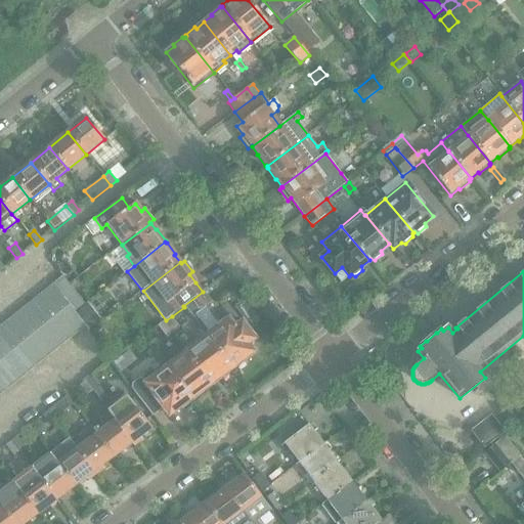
[(66,306),(50,287),(49,286),(40,294),(56,313),(66,306)]
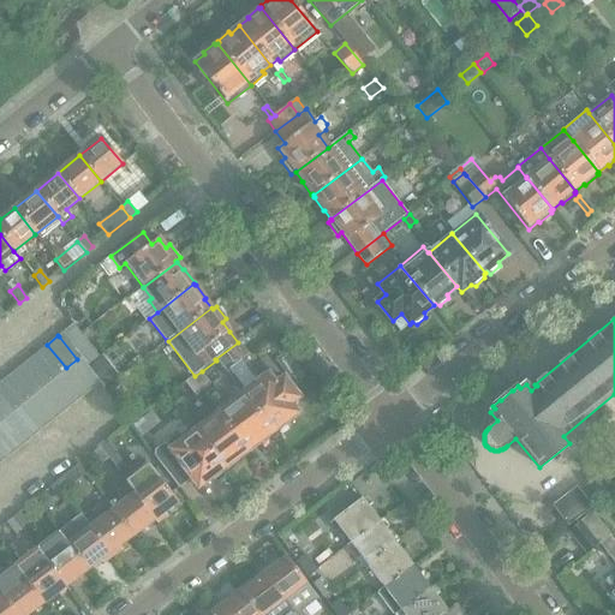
[(226,372),(248,356),(238,342),(215,359),(216,360),(226,372)]
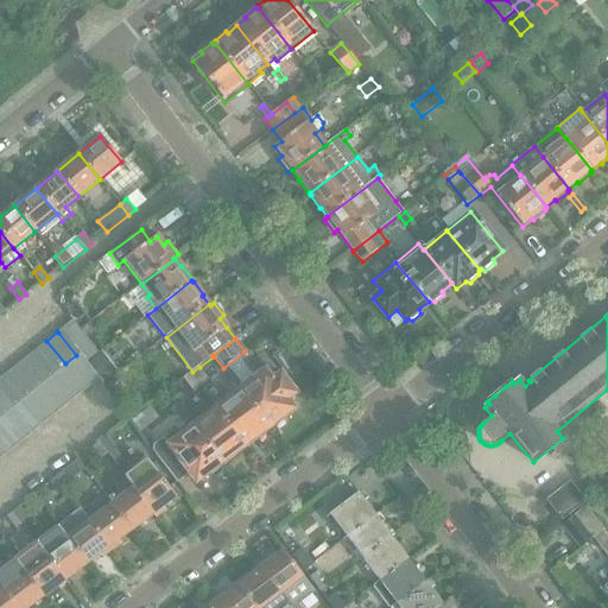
[(54,374),(65,363),(46,341),(35,350),(54,374)]
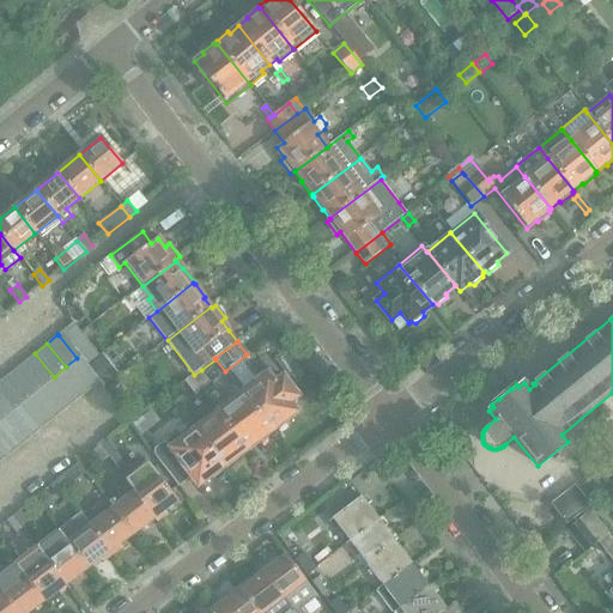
[(91,345),(79,354),(87,365),(99,356),(91,345)]
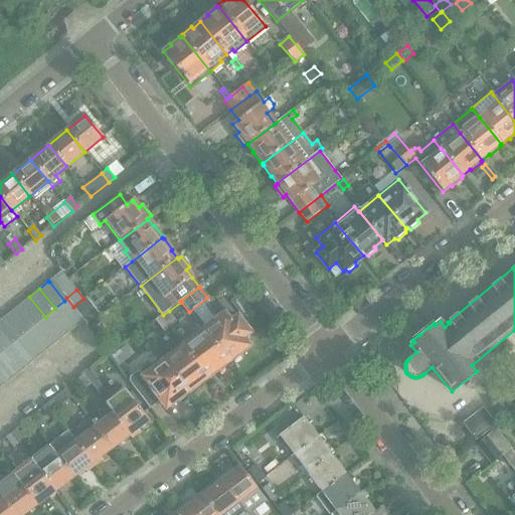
[(35,324),(45,317),(29,297),(19,305),(35,324)]
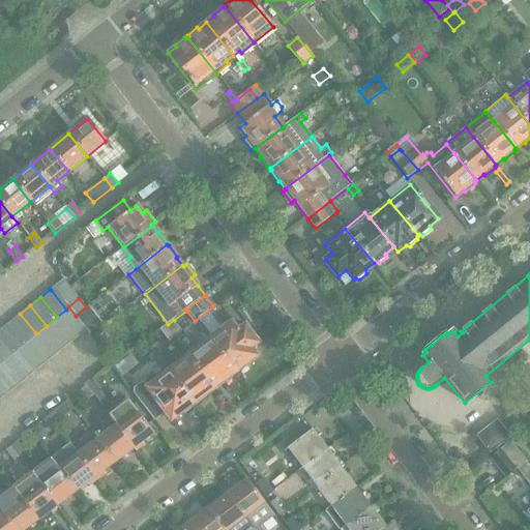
[(89,333),(102,324),(89,306),(77,316),(89,333)]
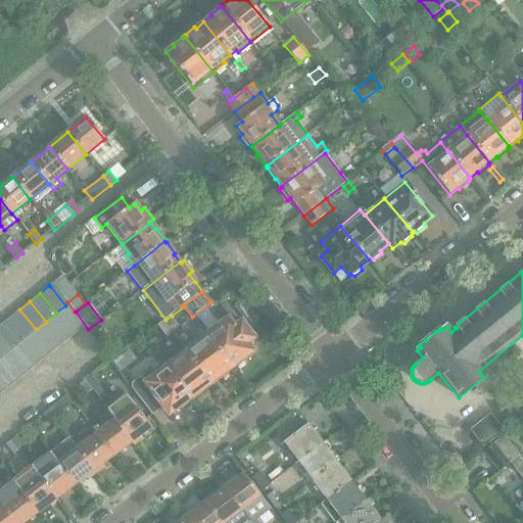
[(82,325),(72,313),(65,305),(56,313),(73,333),(82,325)]
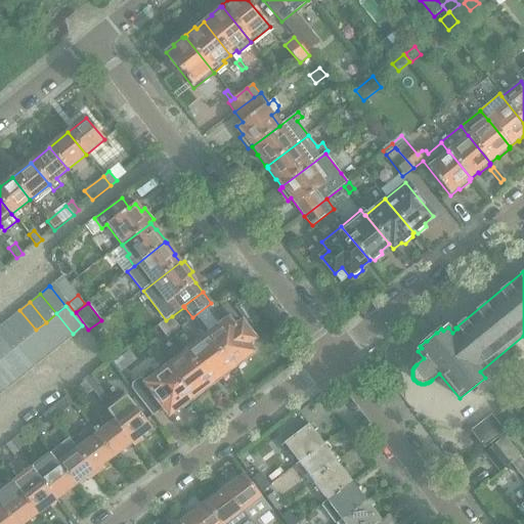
[(27,338),(36,330),(19,310),(10,318),(27,338)]
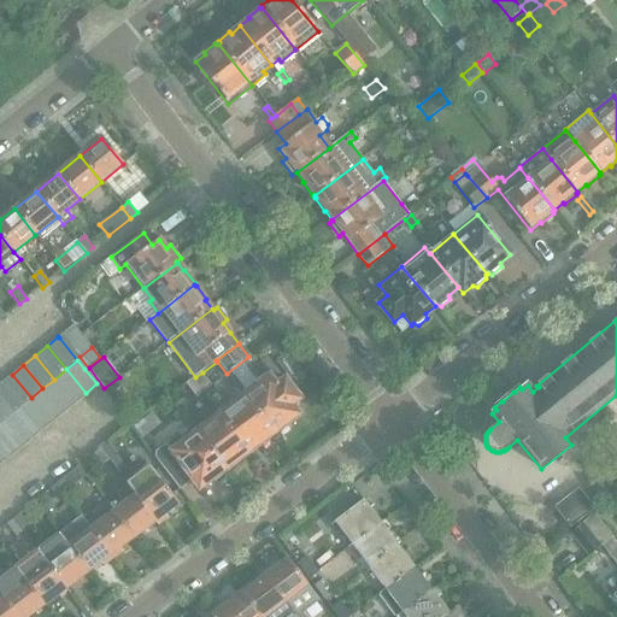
[(74,403),(86,393),(66,369),(54,380),(74,403)]
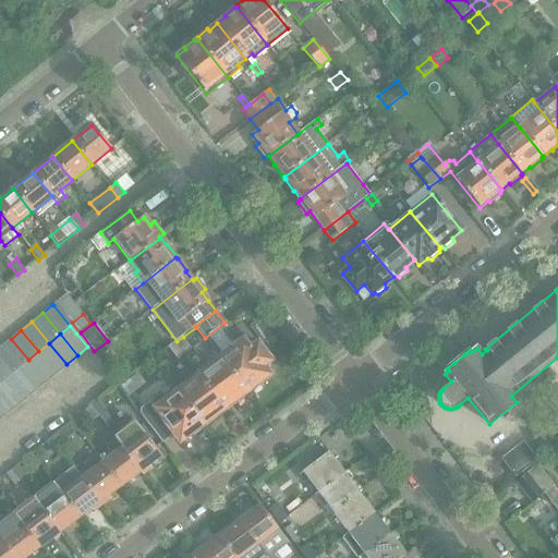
[(183,354),(192,348),(183,337),(177,341),(174,343),(183,354)]
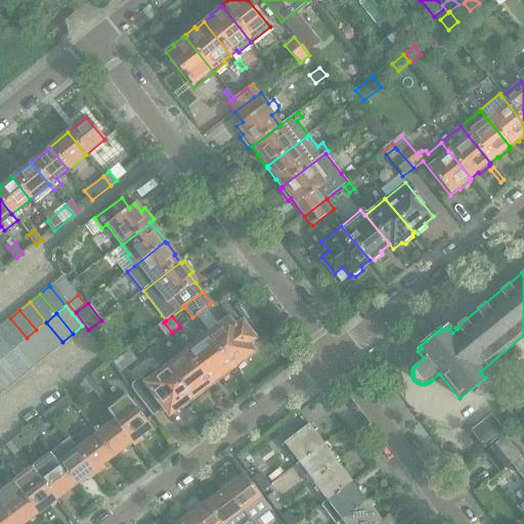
[(233,325),(232,326),(225,317),(205,334),(230,368),(232,366),(236,367),(243,363),(243,359),(252,352),(246,345),(254,339),(242,322),(235,328),(233,325)]
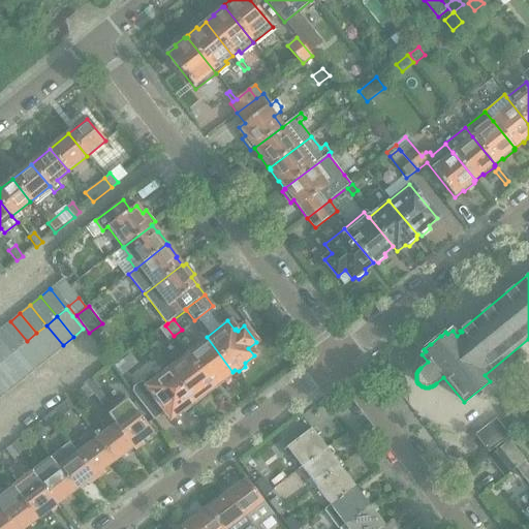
[(17,349),(27,341),(10,321),(0,329),(17,349)]
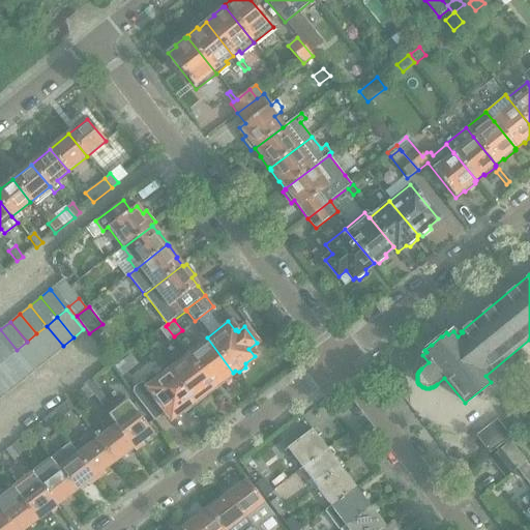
[(53,354),(63,346),(47,326),(36,333),(53,354)]
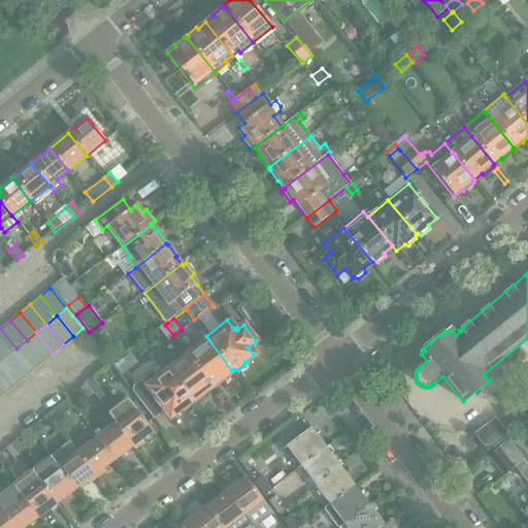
[(167,340),(173,335),(165,325),(159,329),(167,340)]
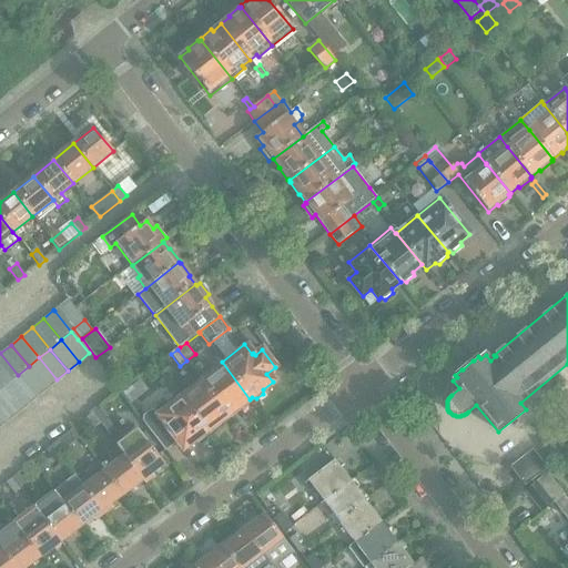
[(0,375),(7,384),(18,375),(0,353),(0,375)]
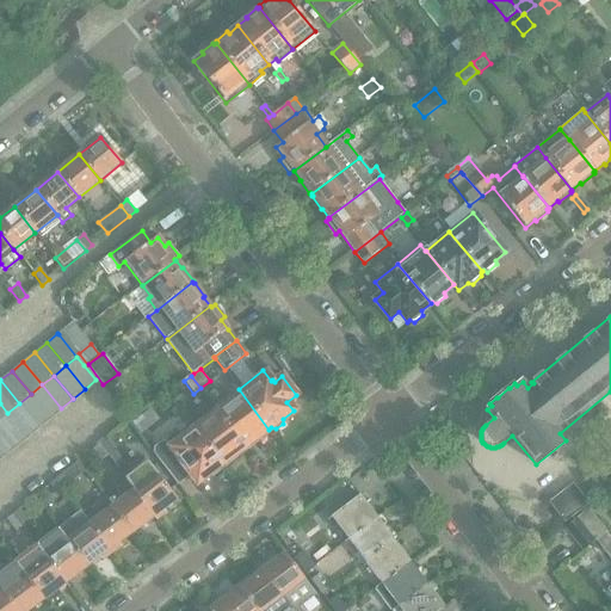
[(50,418),(61,408),(42,384),(31,394),(50,418)]
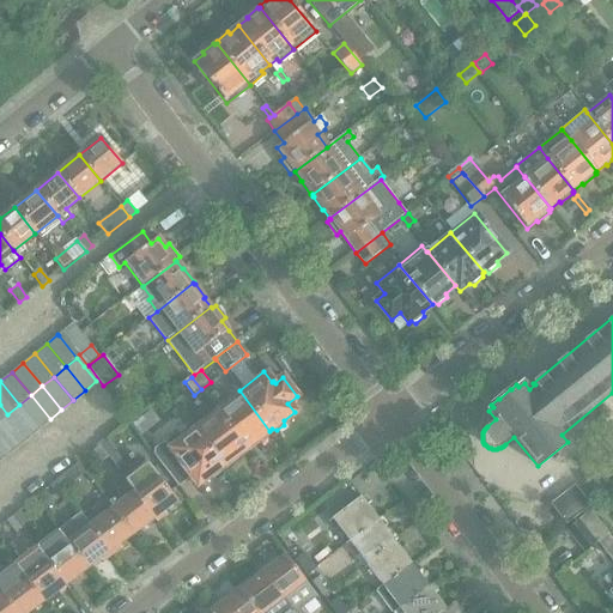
[(268,432),(269,431),(240,390),(214,408),(246,449),(256,441),(261,442),(268,436),(268,432)]
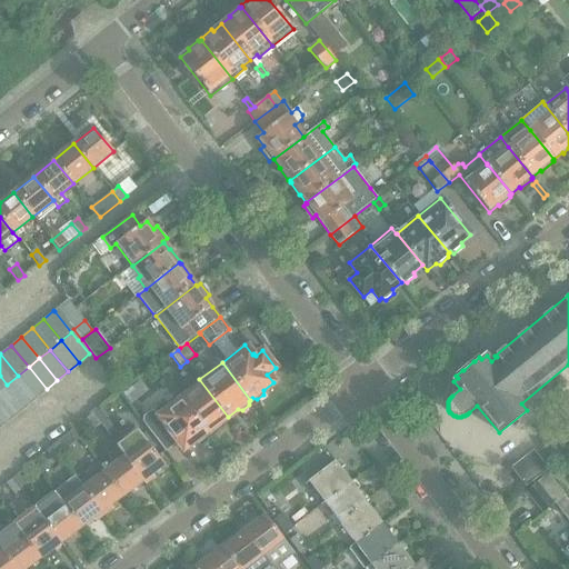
[(36,398),(47,389),(29,367),(18,376),(36,398)]
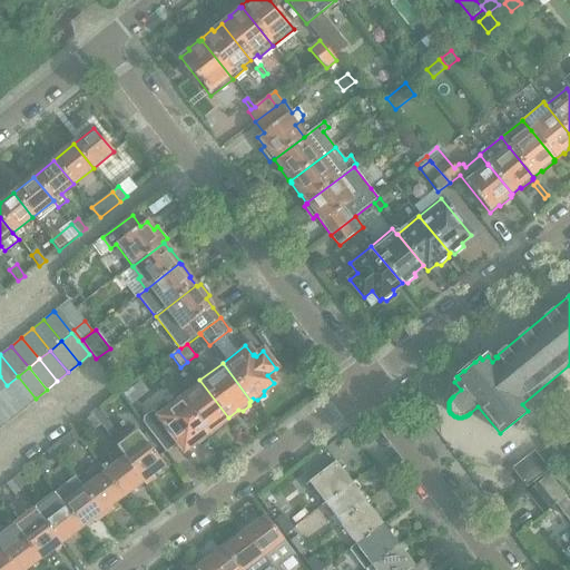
[(26,408),(36,399),(18,376),(7,385),(26,408)]
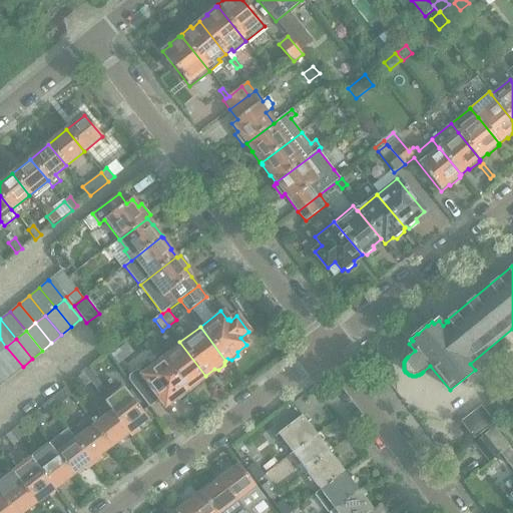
[(197,382),(205,376),(179,342),(159,357),(185,391),(187,390),(190,391),(197,386),(197,382)]
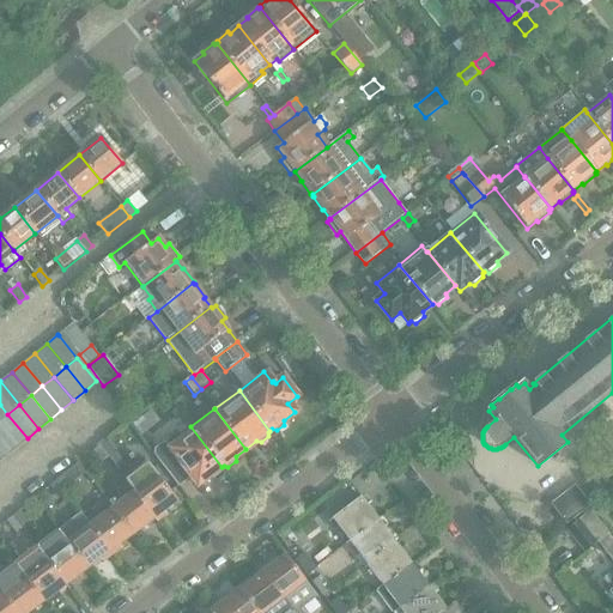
[(0,428),(16,447),(28,438),(7,414),(0,420),(0,428)]
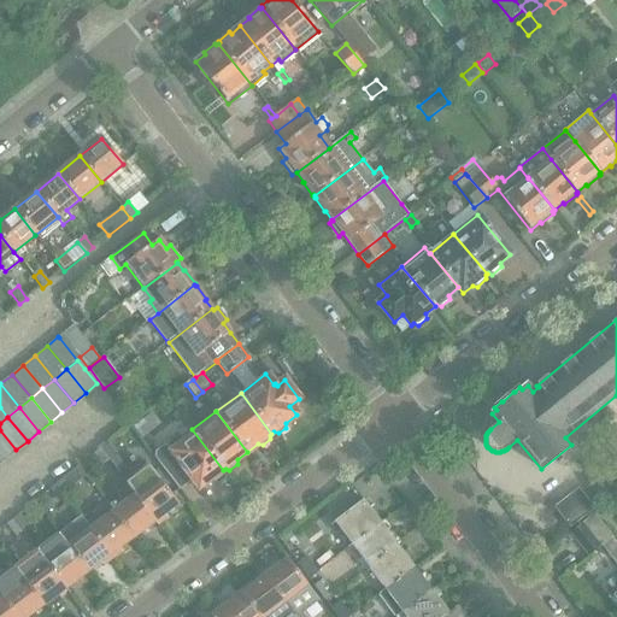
[(222,471),(223,470),(192,429),(169,447),(164,446),(156,452),(156,458),(180,491),(192,481),(199,489),(210,481),(213,482),(221,476),(222,471)]
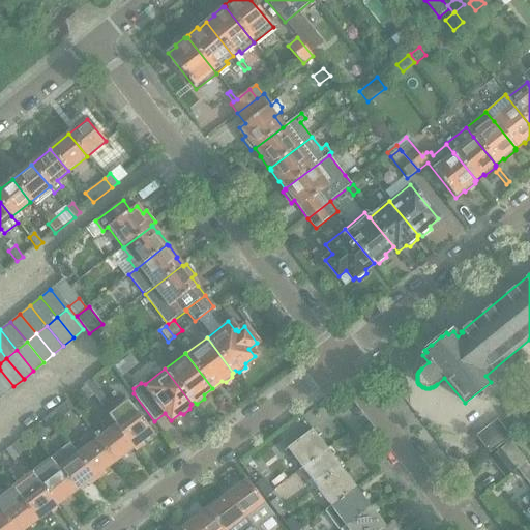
[(0,389),(4,394),(13,386),(0,370),(0,389)]
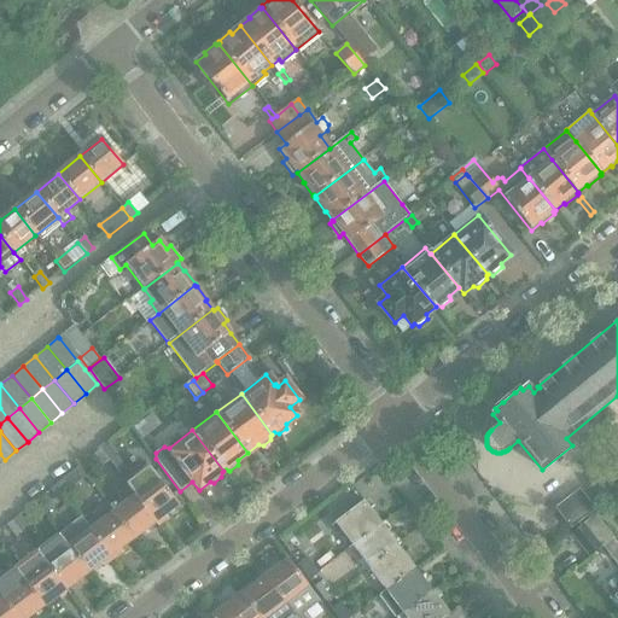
[(109,461),(115,455),(106,444),(100,449),(109,461)]
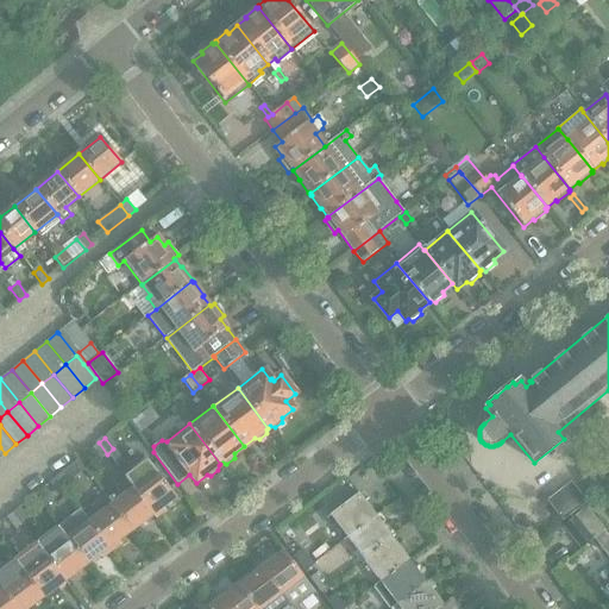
[(100,459),(107,454),(99,443),(92,449),(100,459)]
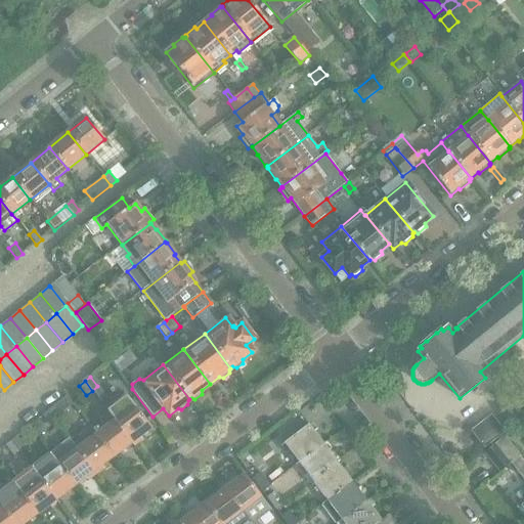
[(216,383),(212,386),(217,393),(221,390),(216,383)]
